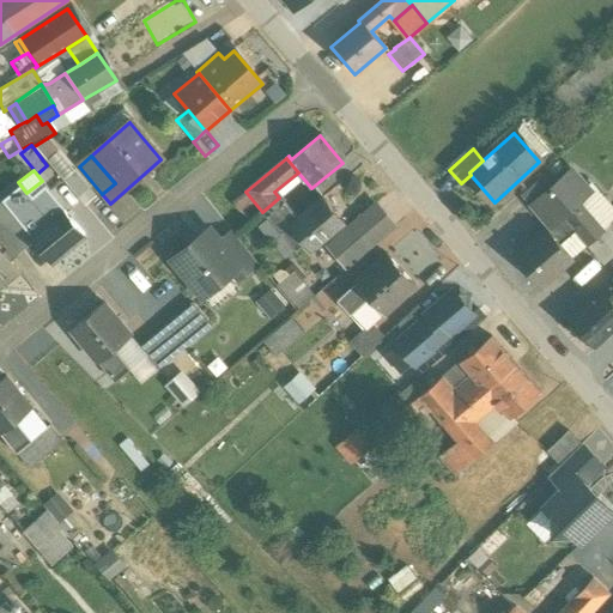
[(590,195),(571,174),(557,187),(534,207),(553,229),(559,224),(571,237),(576,234),(593,218),(580,205),(590,195)]
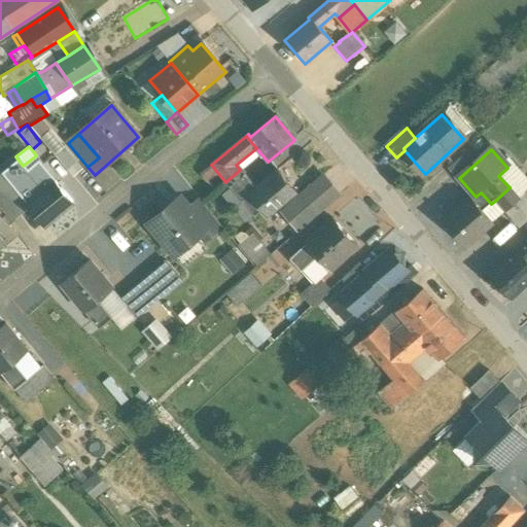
[(468,150),(449,167),(459,178),(479,161),(468,150)]
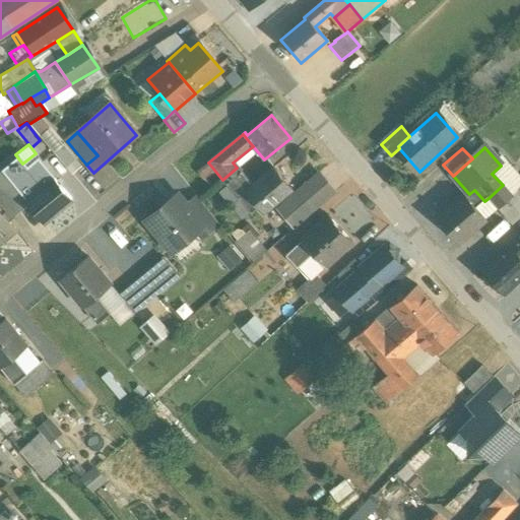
[(20,167),(7,177),(26,200),(53,178),(34,154),(20,167)]
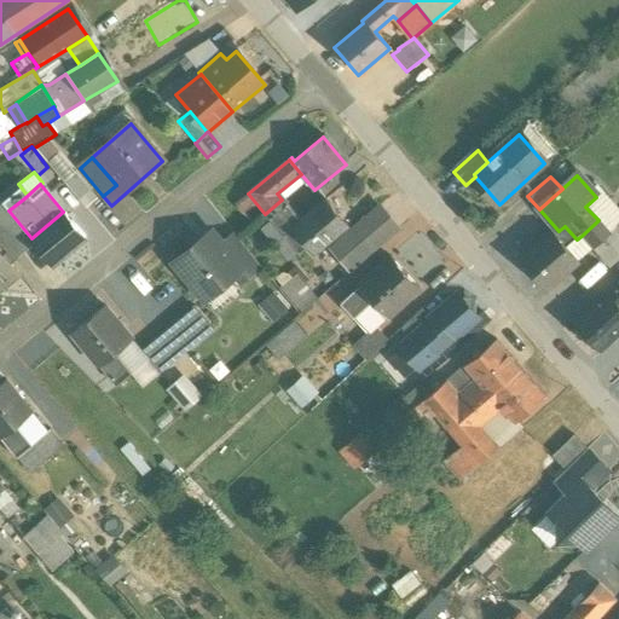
[(19,192),(4,206),(9,210),(24,198),(19,192)]
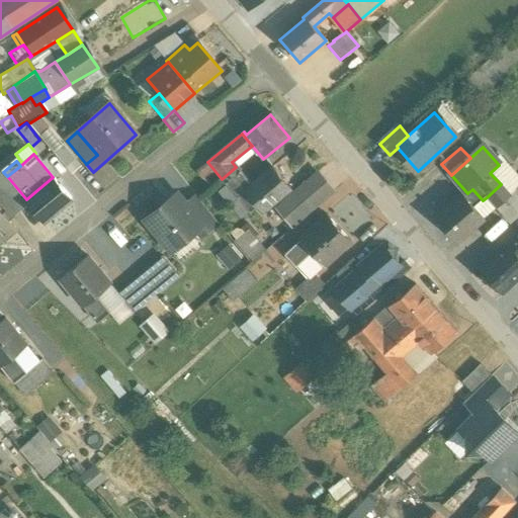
[(222,179),(207,162),(196,172),(209,188),(221,180),(222,179)]
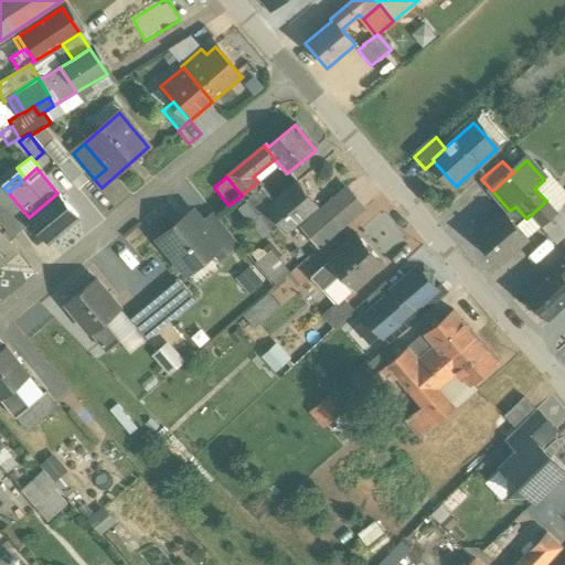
[(242,195),(241,196),(259,216),(267,210),(266,210),(274,202),(257,182),(242,195)]
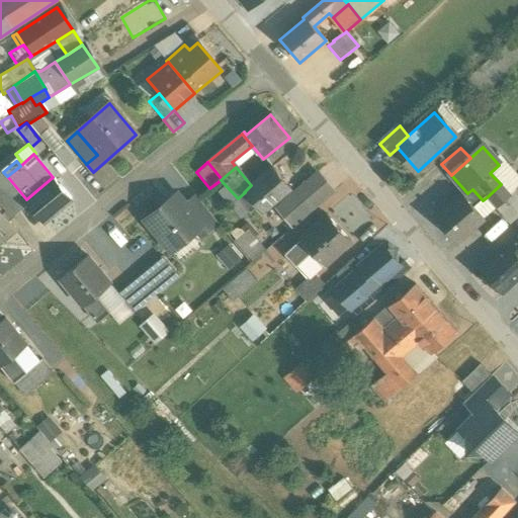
[(251,185),(244,192),(245,192),(238,198),(250,213),(257,208),(261,212),(289,189),(272,168),(251,185)]
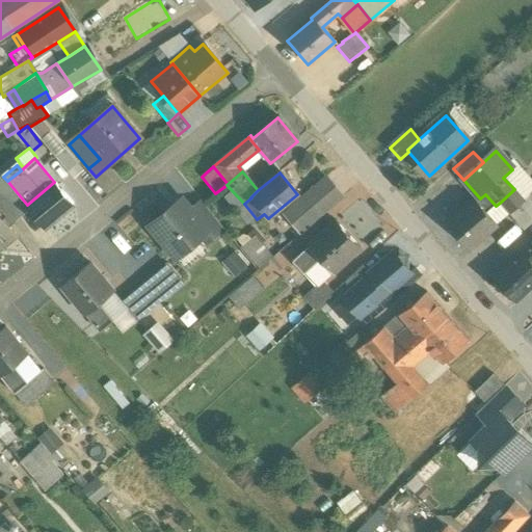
[(2,175),(0,176),(0,216),(8,228),(29,210),(26,206),(27,205),(7,181),(3,177),(2,175)]
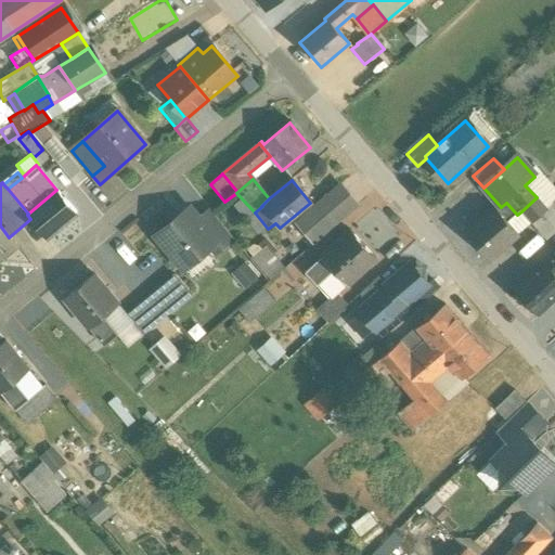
[(339,185),(295,223),(313,245),(358,207),(339,185)]
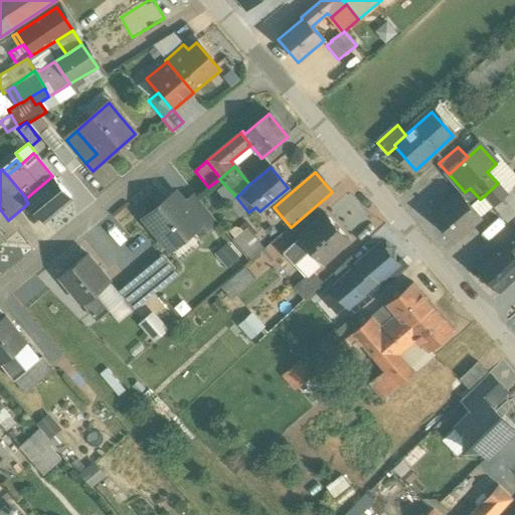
[(26,198),(25,199),(28,203),(43,221),(71,198),(52,176),(26,198)]
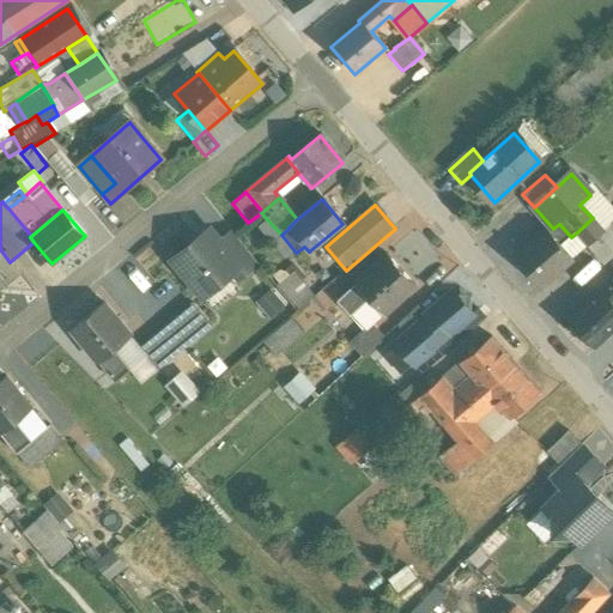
[(593,218),(576,234),(588,248),(588,249),(606,232),(605,232),(593,218)]
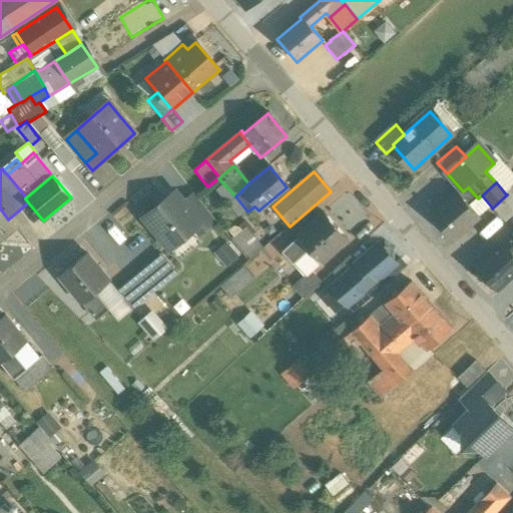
[(512,187),(506,194),(507,194),(492,208),(506,223),(512,216),(512,187)]
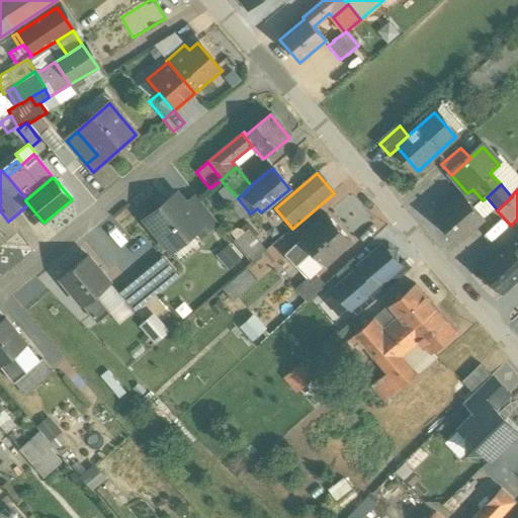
[(177,195),(146,221),(171,251),(196,231),(197,230),(188,219),(192,216),(185,205),(177,195)]
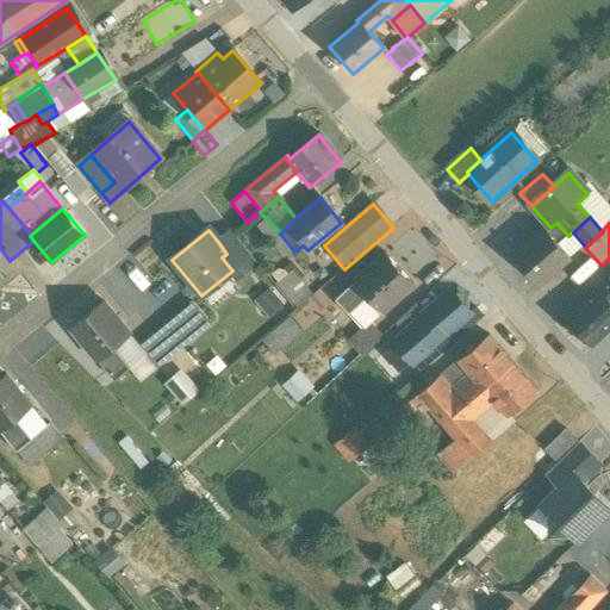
[(543,230),(512,257),(539,288),(571,261),(570,260),(558,246),(543,230)]
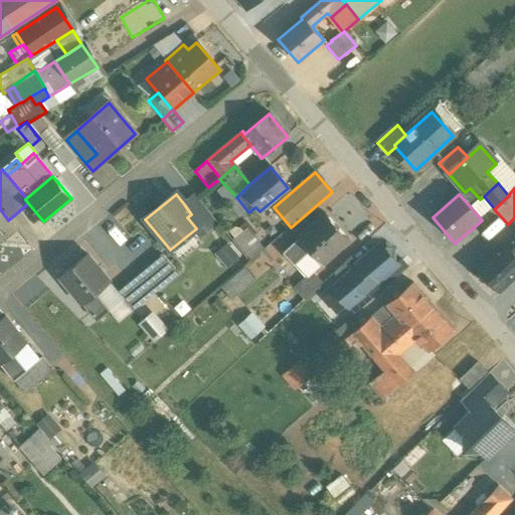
[(184,204),(191,214),(187,217),(196,228),(195,229),(200,235),(216,222),(195,196),(184,204)]
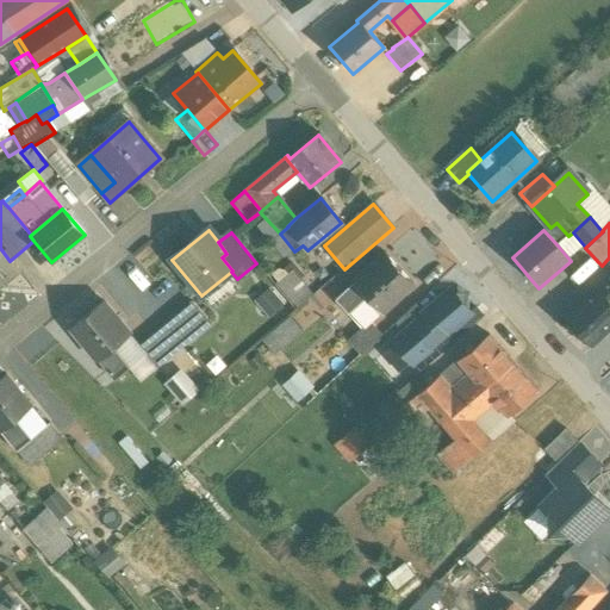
[(568,236),(558,246),(570,260),(585,247),(573,232),(568,236)]
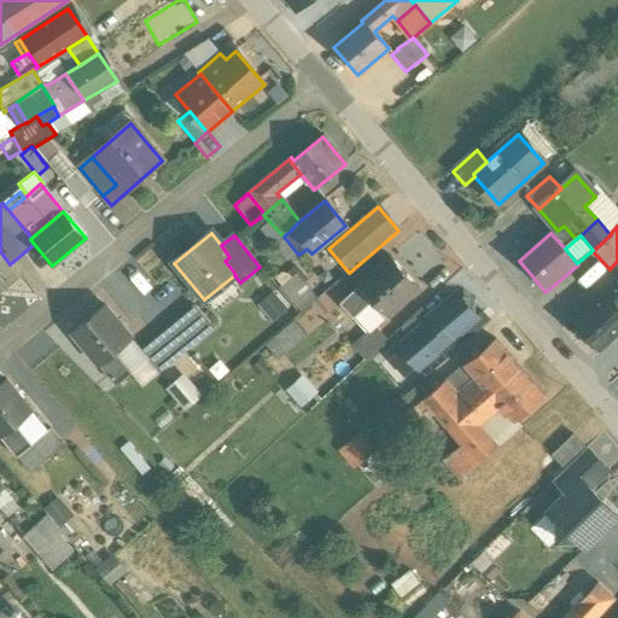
[(0,251),(0,278),(13,268),(10,264),(0,251)]
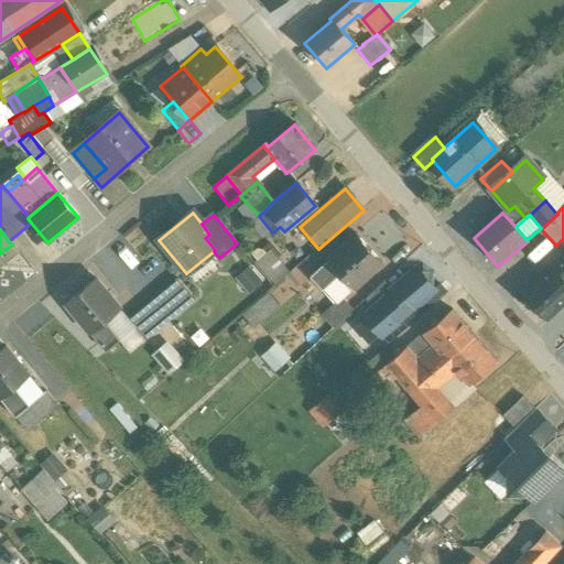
[(382,263),(356,235),(327,261),(327,262),(311,278),(322,291),(339,274),(354,290),(382,263)]
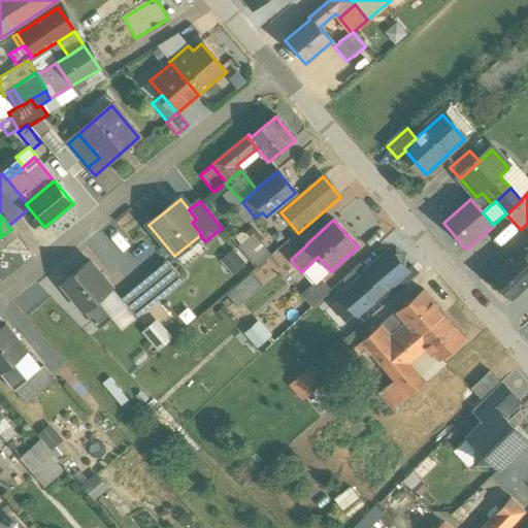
[(267,253),(252,235),(239,246),(254,264),(267,253)]
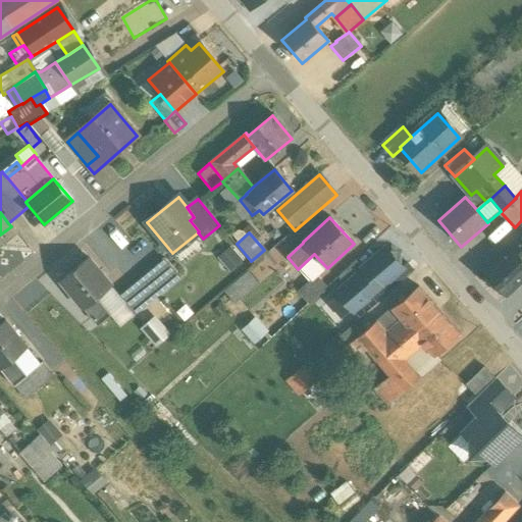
[(521,241),(512,251),(521,262),(521,241)]
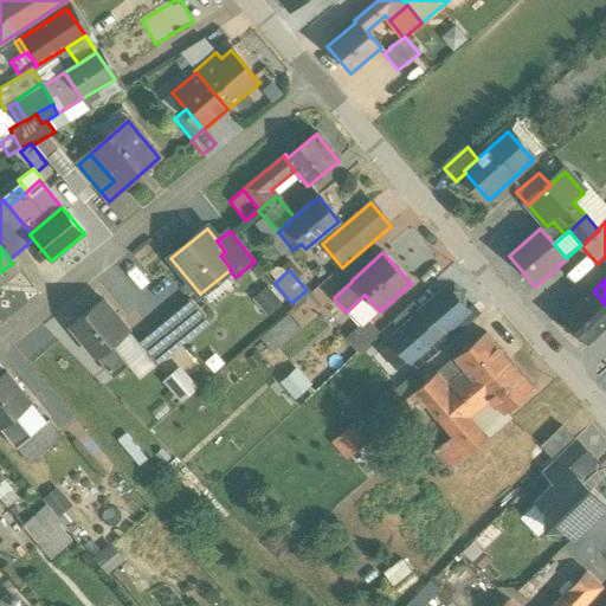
[(420,315),(421,316),(403,333),(399,336),(403,349),(416,355),(442,333),(466,311),(447,290),(421,313),(420,315)]
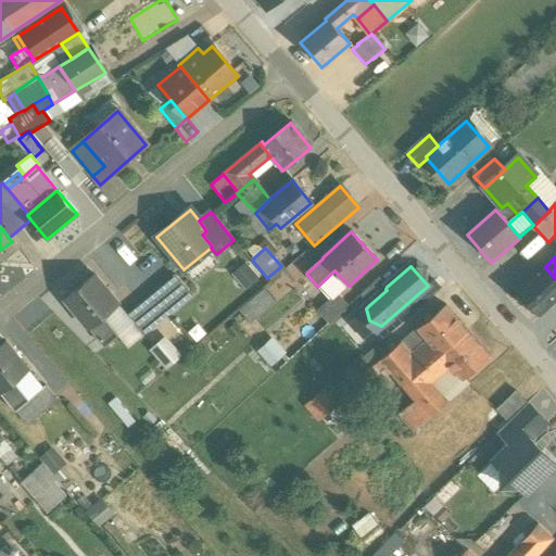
[(555,279),(545,267),(544,266),(517,292),(541,319),(555,304),(555,279)]
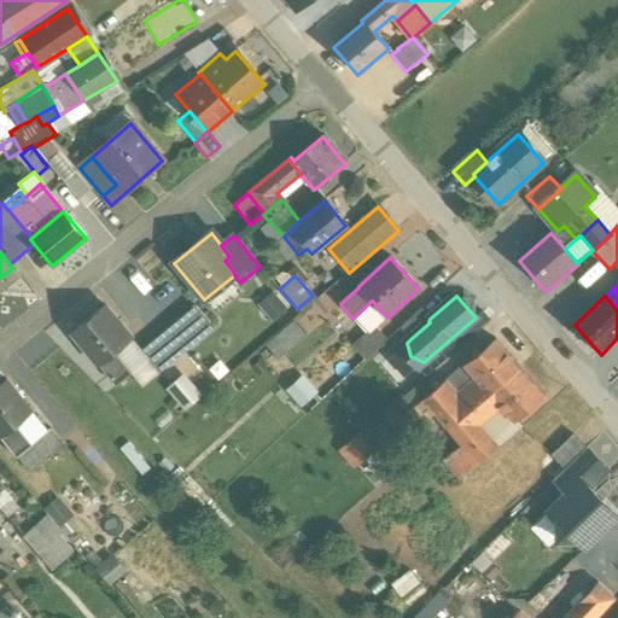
[(275,297),(261,309),(273,322),(286,312),(275,297)]
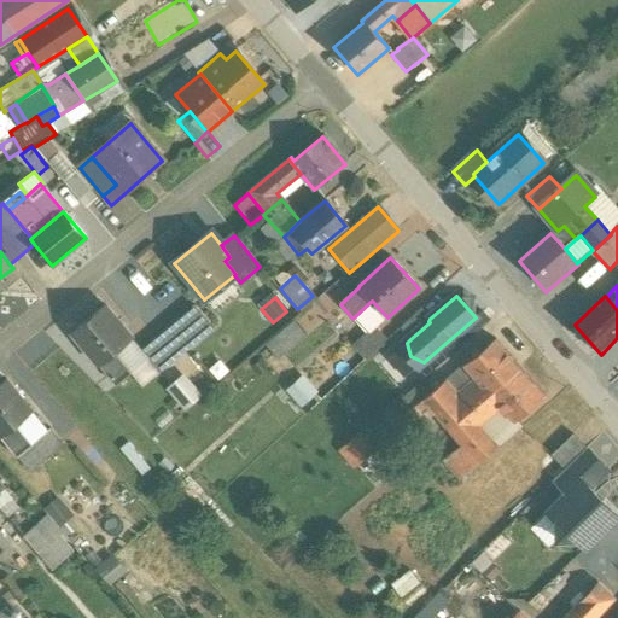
[(132,339),(104,305),(71,333),(99,366),(115,354),(132,339)]
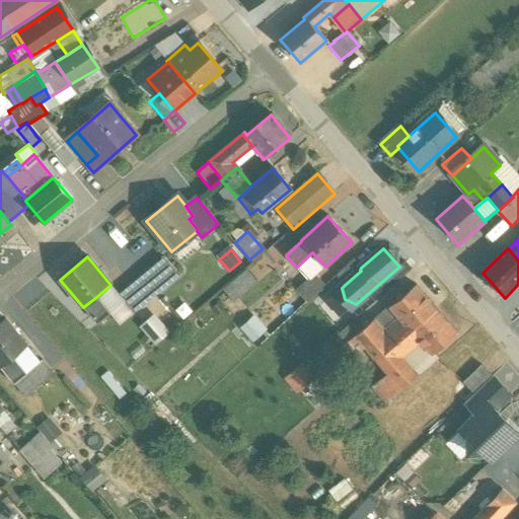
[(161,257),(140,276),(156,294),(178,277),(161,257)]
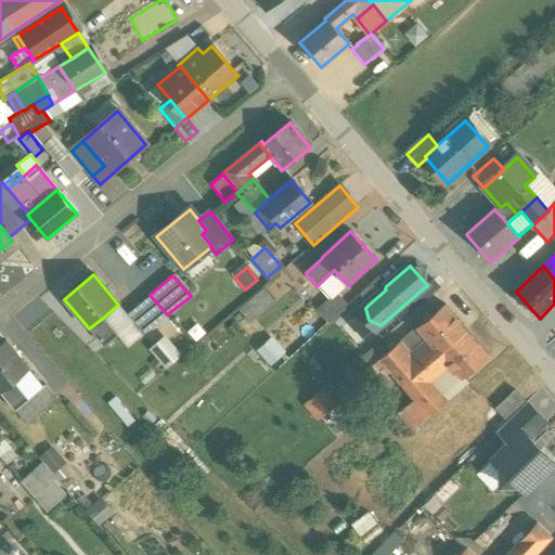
[(378,278),(359,295),(369,305),(386,289),(385,288),(386,286),(378,278)]
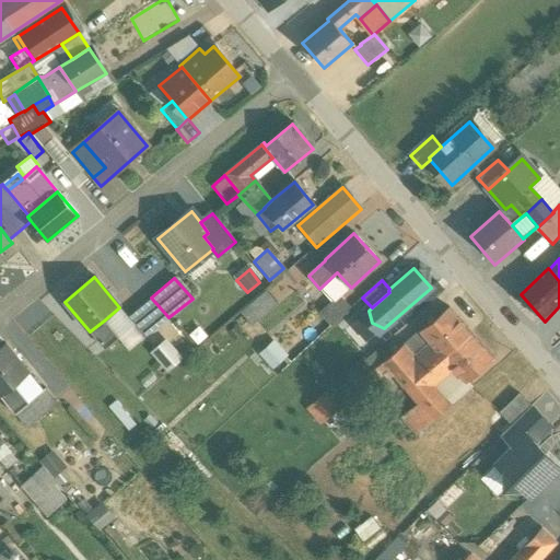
[(431,288),(408,307),(416,316),(444,292),(435,283),(431,288)]
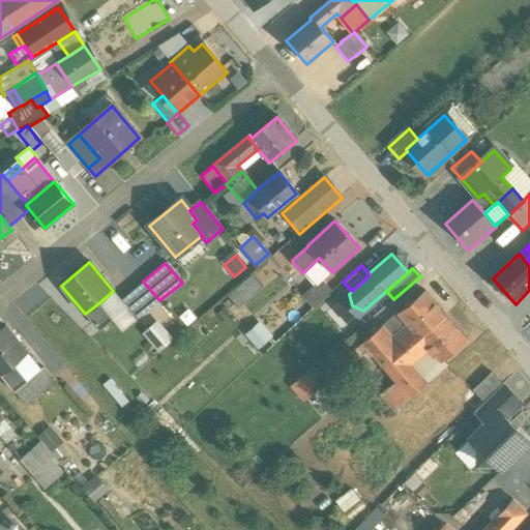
[(255,283),(243,269),(234,277),(245,291),(255,283)]
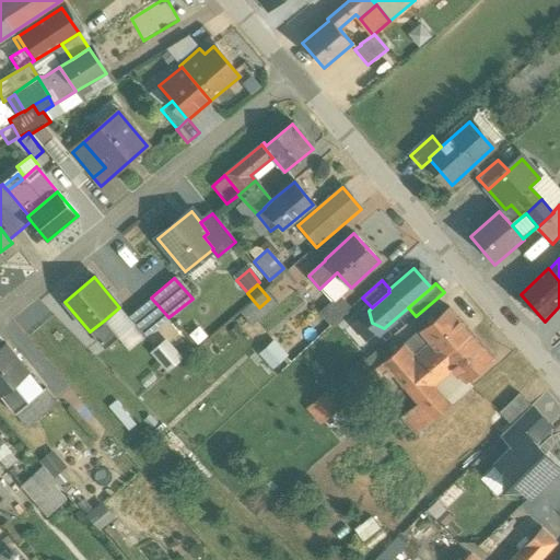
[(339,296),(319,314),(331,326),(350,308),(339,296)]
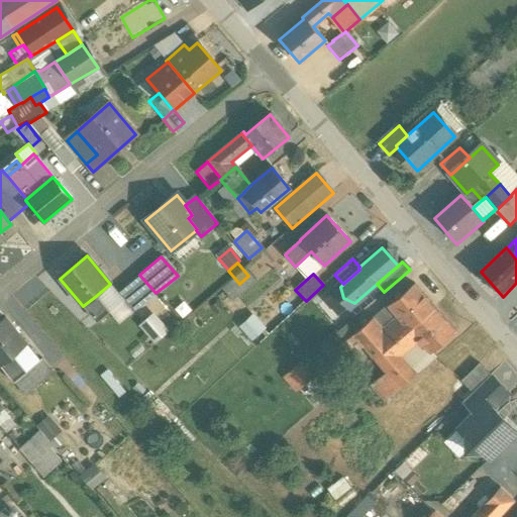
[(139,275),(128,284),(144,303),(156,293),(139,275)]
